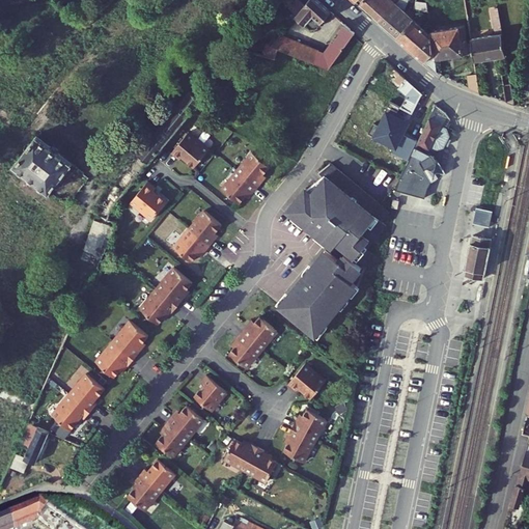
[(332,17),(313,0),(309,0),(306,4),(300,0),(299,0),(289,11),(309,29),(316,29),(323,22),(326,24),(332,17)]
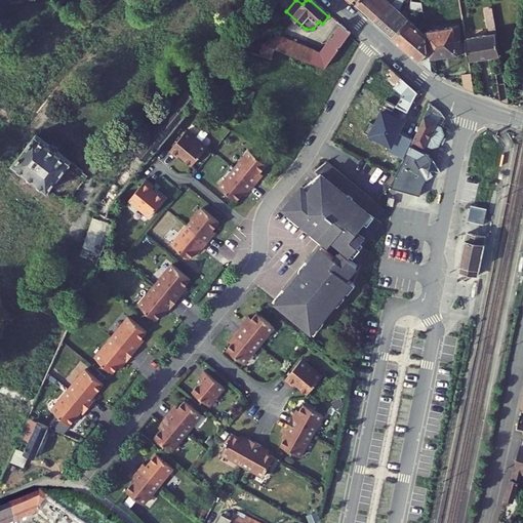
[(361,0),(355,7),(375,25),(395,1),(393,0),(361,0)]
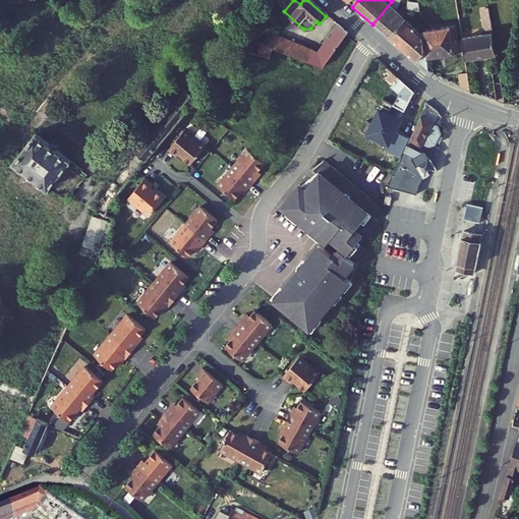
[(392,0),(392,1),(372,24),(390,41),(404,21),(396,13),(399,0),(392,0)]
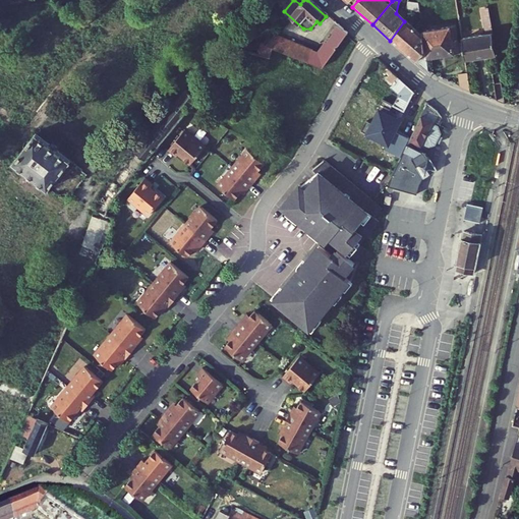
[(419,13),(418,5),(407,2),(407,10),(419,13)]
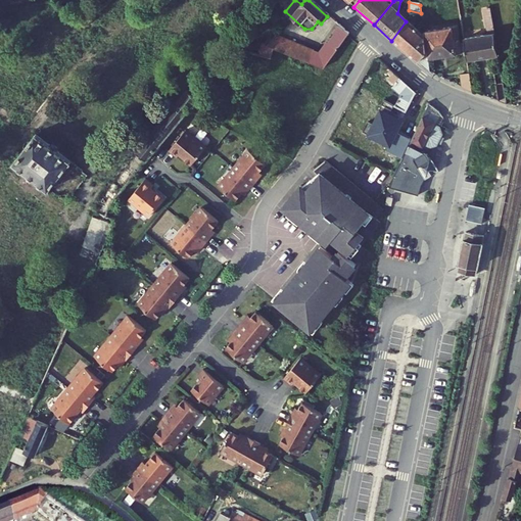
[(463,40),(464,45),(465,54),(466,62),(498,57),(488,11),(483,11),(487,37),(463,40)]
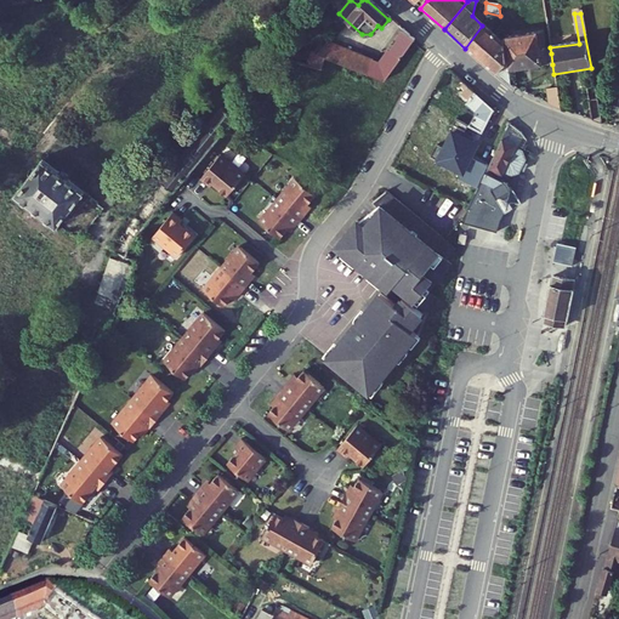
[(504,45),(482,26),(465,49),(510,87),(507,72),(504,45)]
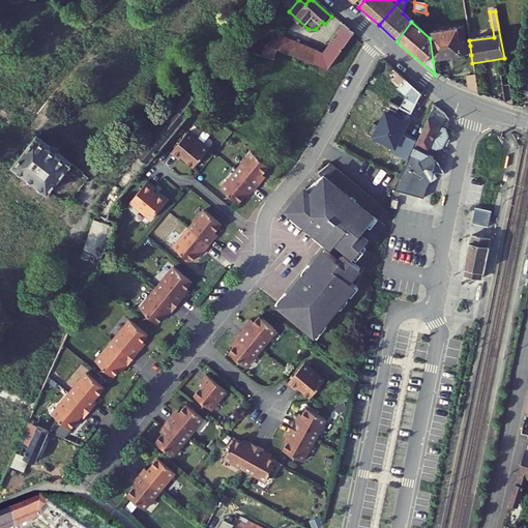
[(276,40),(271,48),(277,51),(308,62),(327,70),(332,63),(348,42),(353,36),(344,27),(322,58),(276,40)]
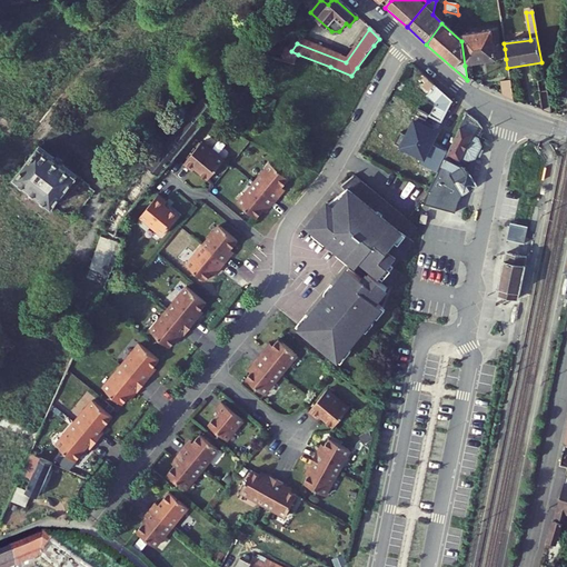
[(460,36),(461,41),(465,66),(501,60),(499,49),(497,31),(460,36)]
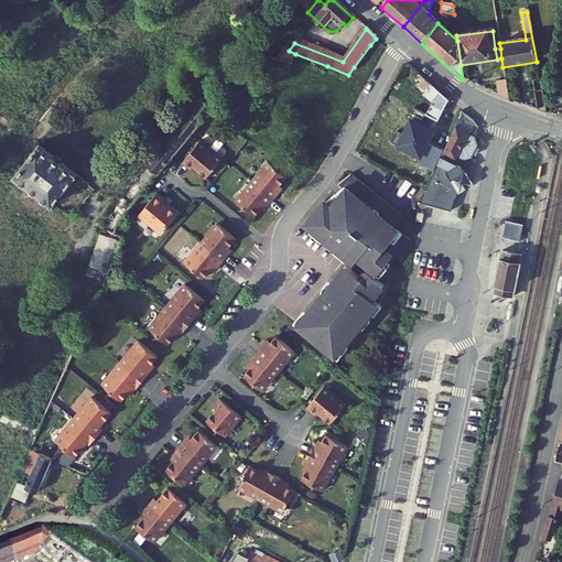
[(377,51),(370,45),(354,67),(360,73),(377,51)]
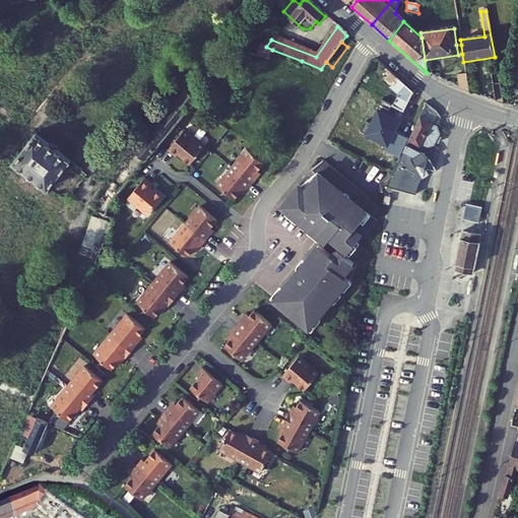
[(272,50),(266,47),(258,56),(269,59),(270,54),(272,50)]
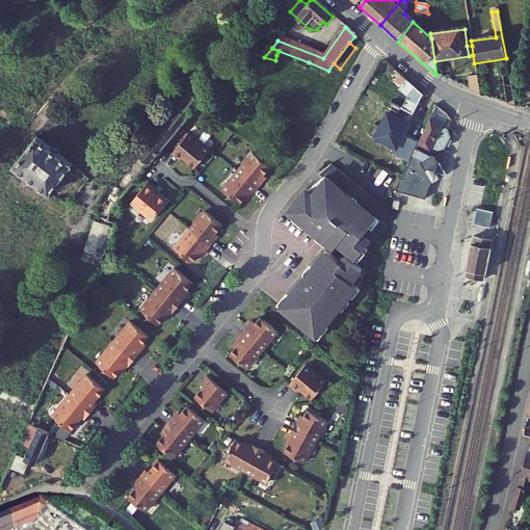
[(309,62),(279,51),(276,55),(297,63),(296,69),(305,72),(309,62)]
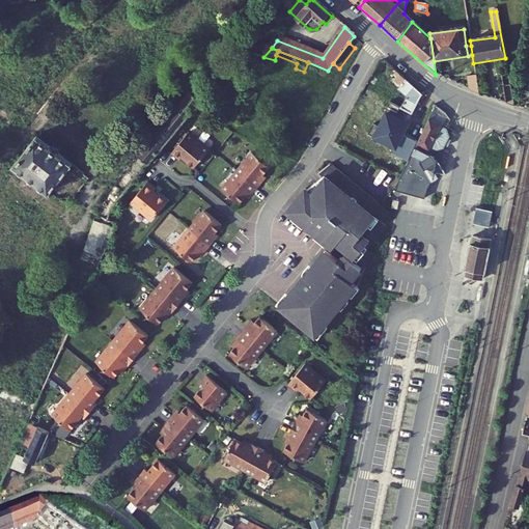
[(421,96),(390,70),(387,74),(392,79),(394,77),(396,79),(391,85),(407,99),(401,110),(412,114),(421,96)]
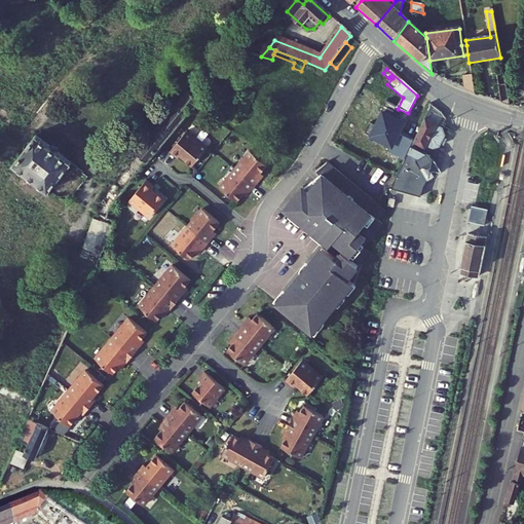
[(471,76),(463,77),(464,90),(475,95),(471,76)]
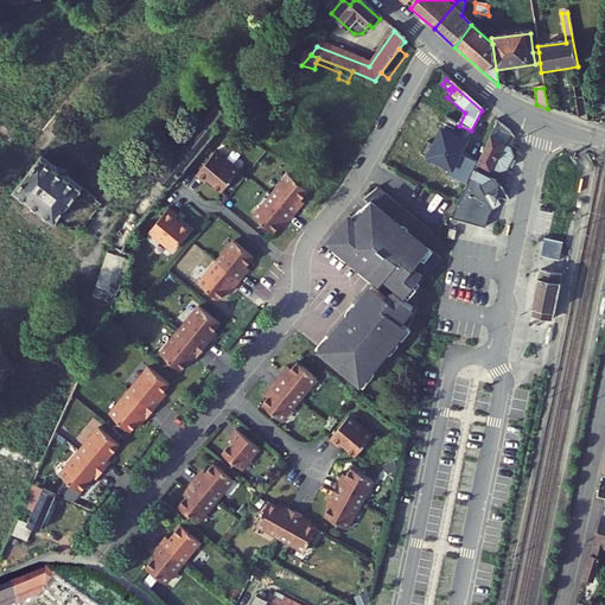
[(581,88),(572,89),(577,119),(587,122),(581,88)]
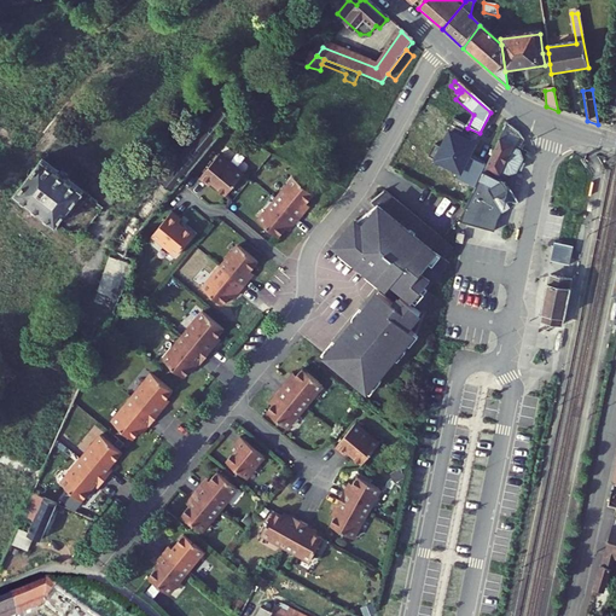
[(426,102),(418,117),(433,126),(441,111),(426,102)]
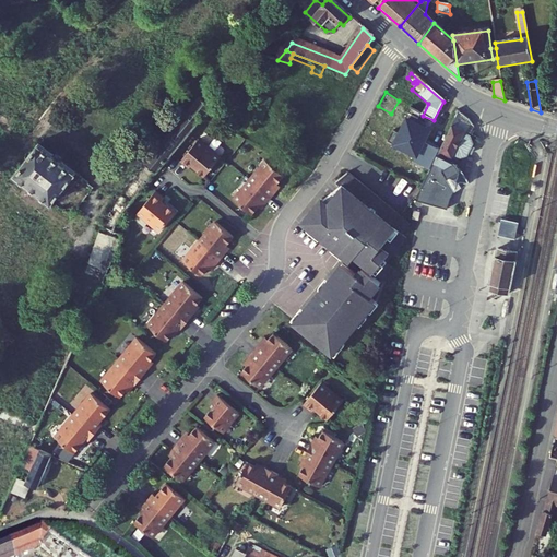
[(467,122),(457,113),(454,119),(439,152),(439,153),(451,158),(451,156),(458,160),(466,156),(467,155),(471,156),(474,150),(471,149),(472,145),(469,138),(472,129),(467,122)]
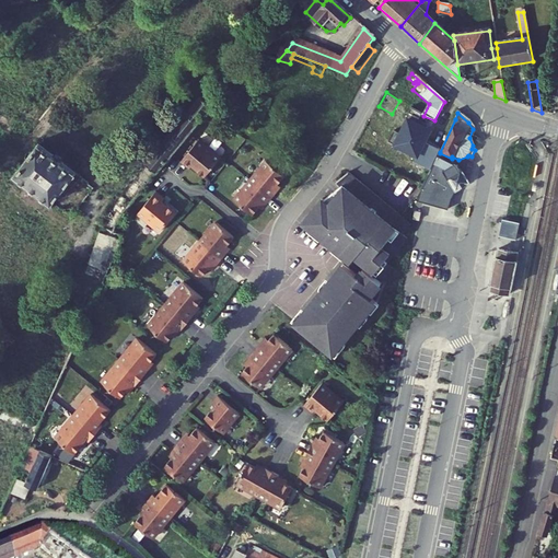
[(214,160),(196,144),(179,164),(185,170),(187,166),(200,176),(214,160)]
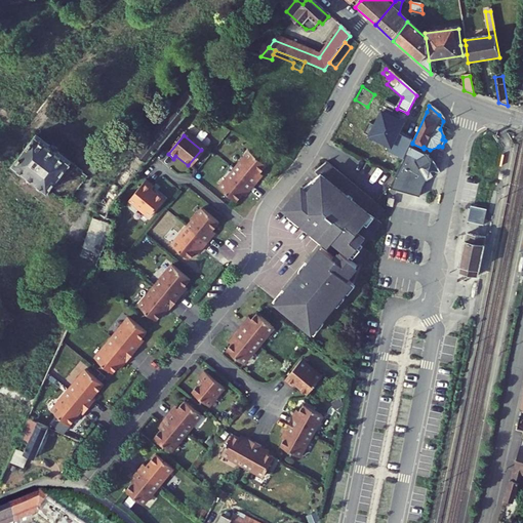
[(70,164),(36,137),(13,164),(48,192),(70,164)]
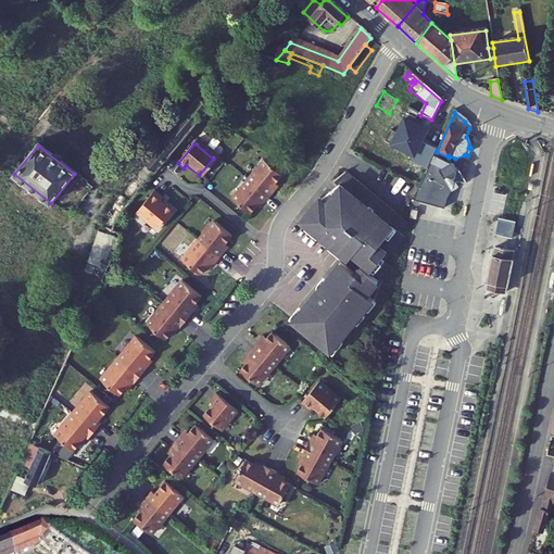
[(453,165),(455,159),(449,155),(449,158),(437,152),(437,151),(435,151),(432,155),(453,165)]
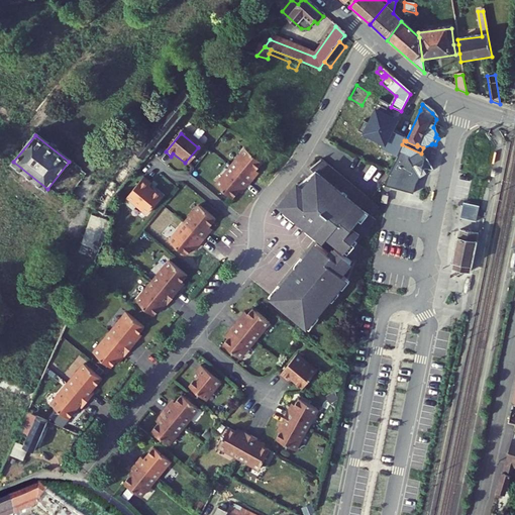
[(424,160),(421,153),(402,144),(399,151),(404,153),(407,158),(406,161),(396,180),(389,178),(385,188),(413,196),(416,185),(420,178),(432,171),(425,158),(424,160)]
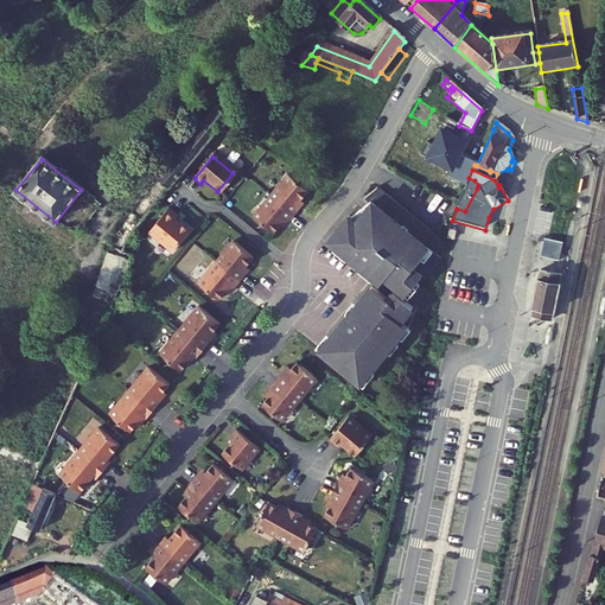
[(286,174),(268,195),(292,214),(298,207),(293,203),(305,190),(286,174)]
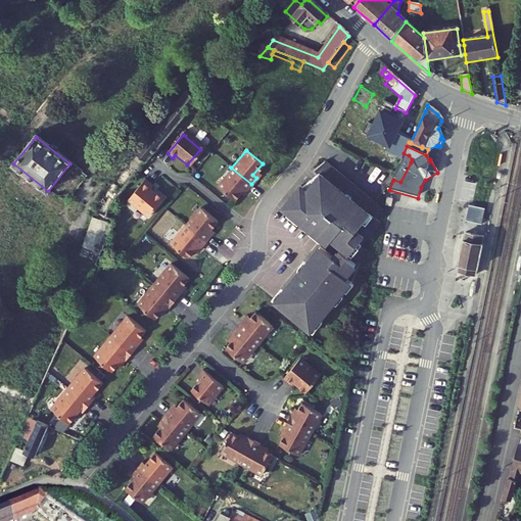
[(284,206),(300,222),(302,219),(308,223),(305,226),(327,244),(331,240),(351,256),(380,223),(375,220),(383,211),(325,162),(315,172),(319,176),(304,188),(302,187),(284,206)]
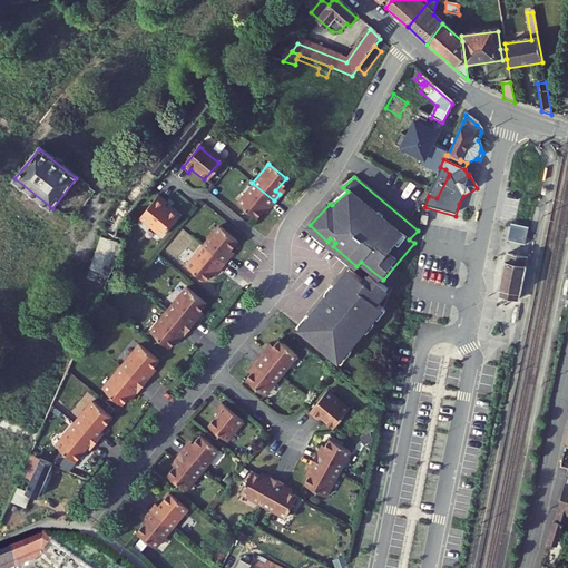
[(274,201),(252,183),(236,202),(255,217),(265,204),(268,207),(274,201)]
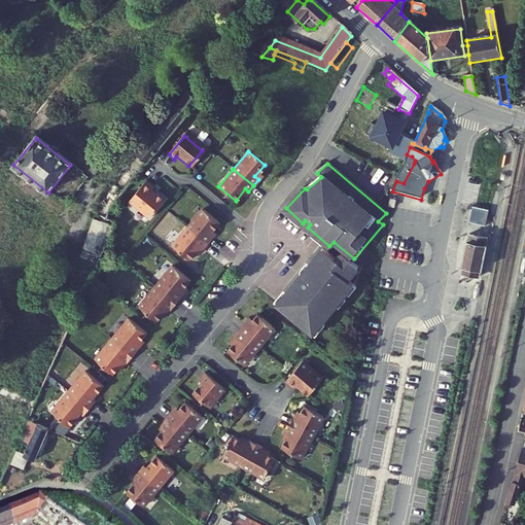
[(151,188),(145,183),(129,203),(147,216),(160,201),(148,191),(151,188)]
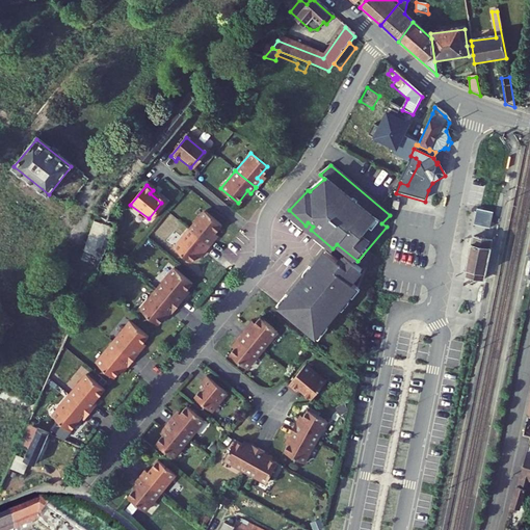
[(202,212),(187,230),(207,246),(212,240),(209,237),(218,226),(202,212)]
